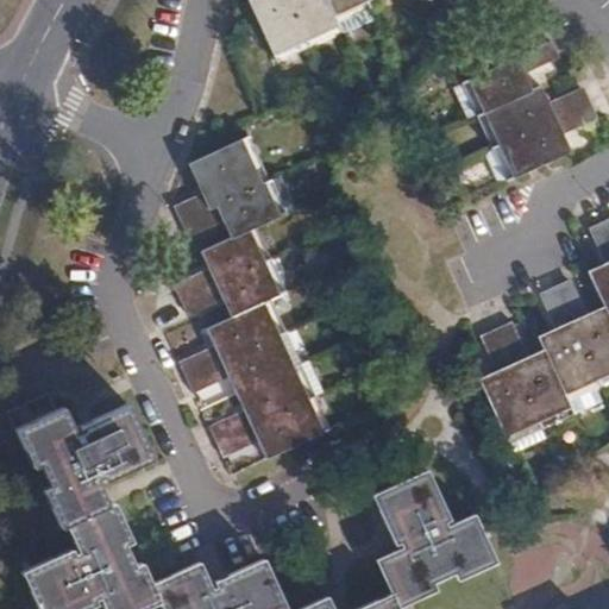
[(307,41),(288,0),(249,0),(275,56),(307,41)]
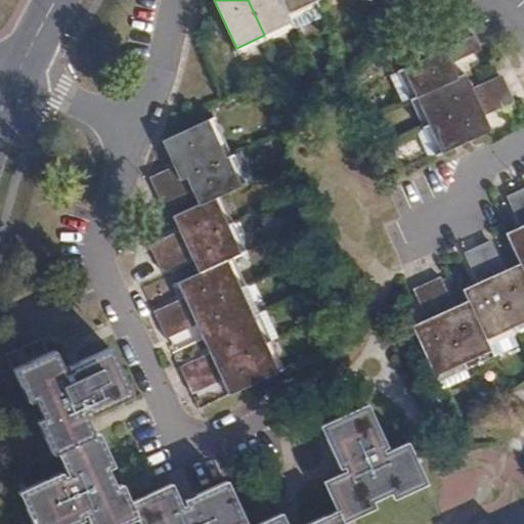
[(248,0),(264,35),(292,23),(281,0),(248,0)]
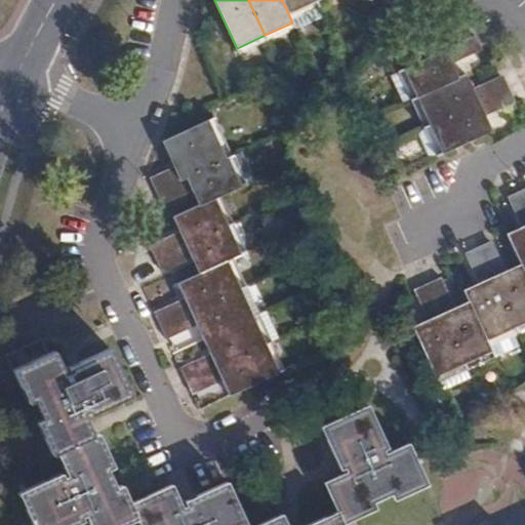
[(317,0),(316,0),(282,0),(292,23),(321,9),(317,0)]
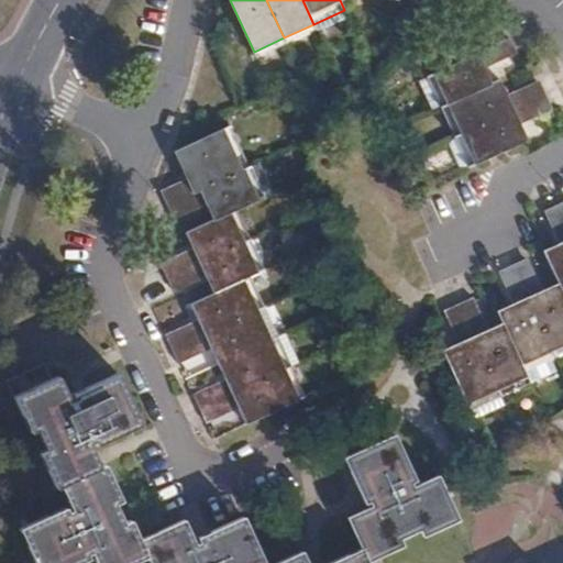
[(434,75),(449,105),(495,85),(488,69),(520,55),(514,40),(434,75)]
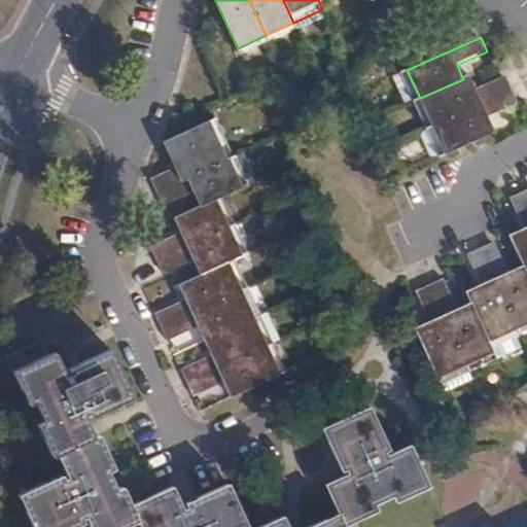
[(420,98),(431,126),(513,90),(507,76),(477,90),(470,75),(463,79),(420,98)]
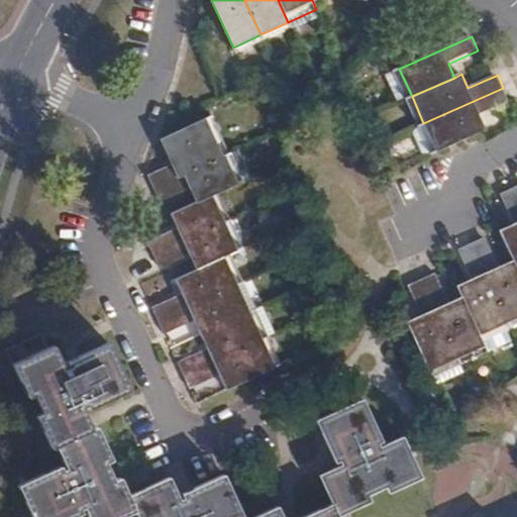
[(503,88),(423,123),(415,133),(424,153),(437,151),(487,130),(480,115),(509,101),(503,88)]
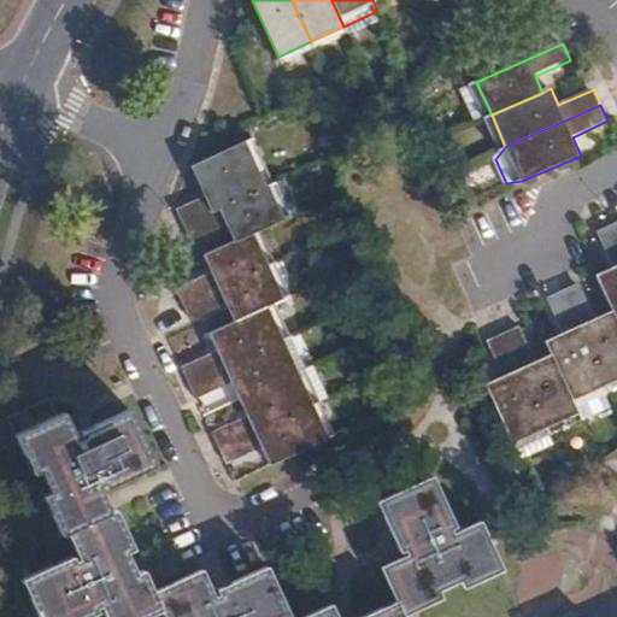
[(184,223),(266,186),(246,141),(192,166),(205,195),(177,207),(184,223)]
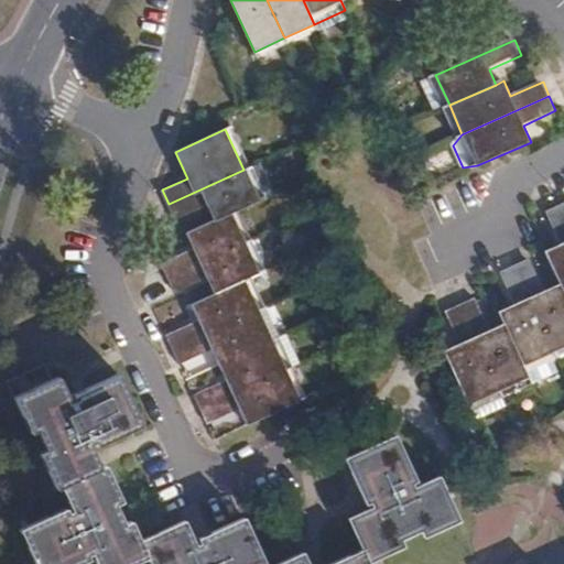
[(207,205),(215,220),(232,213),(261,199),(247,169),(243,170),(169,204),(175,219),(207,205)]
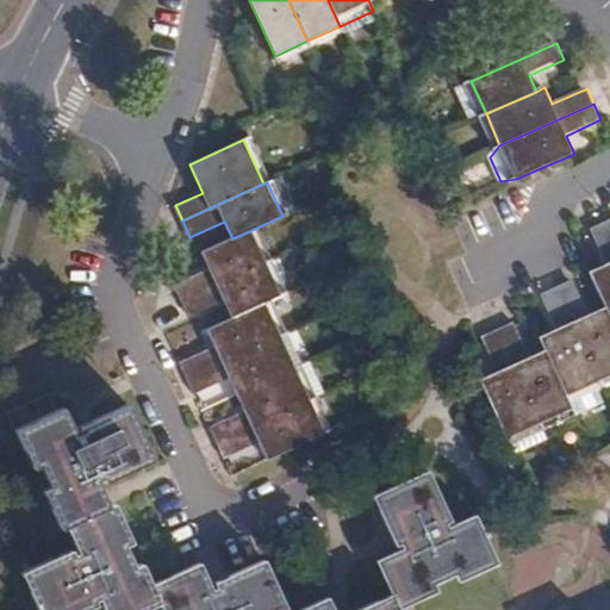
[(591,274),(607,309),(609,316),(609,225),(609,224),(593,231),(609,266),(591,274)]
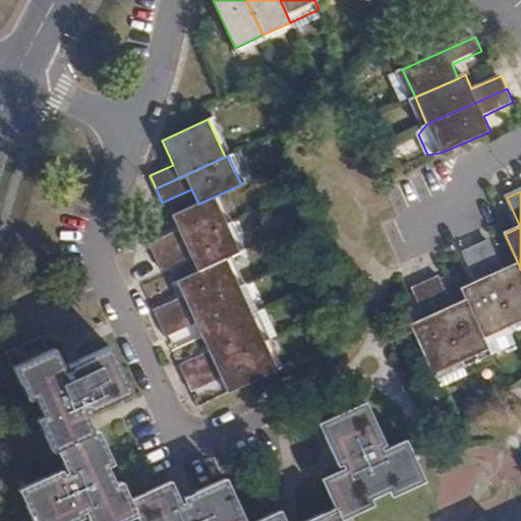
[(149,243),(155,256),(227,224),(215,196),(198,204),(174,215),(180,229),(149,243)]
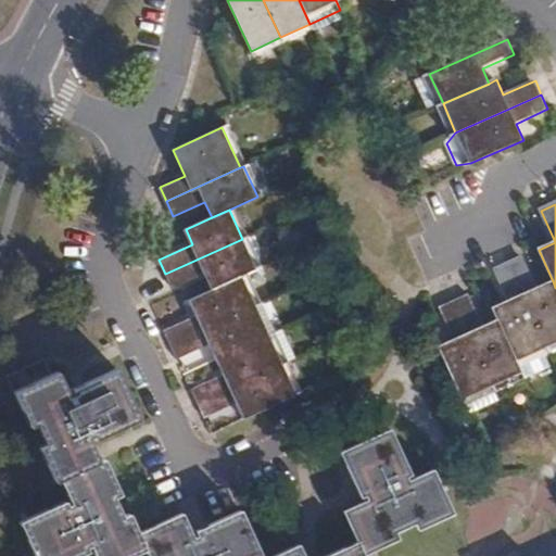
[(212,289),(241,276),(256,269),(242,239),(165,274),(173,289),(205,274),(212,289)]
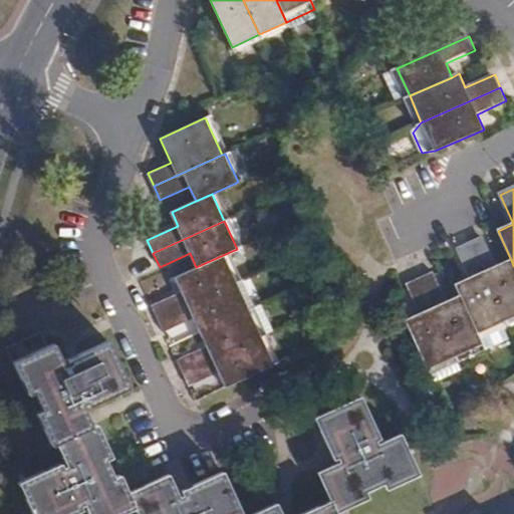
[(470,244),(504,318),(513,313),(513,266),(511,260),(497,266),(484,238),(470,244)]
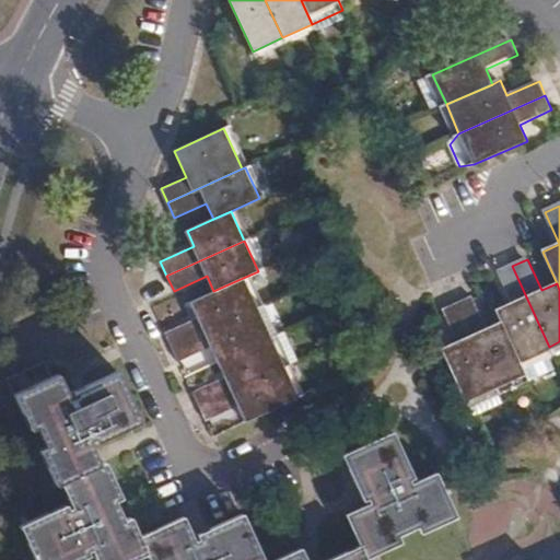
[(501,319),(520,361),(549,347),(512,266),(498,272),(511,300),(494,307),(501,319)]
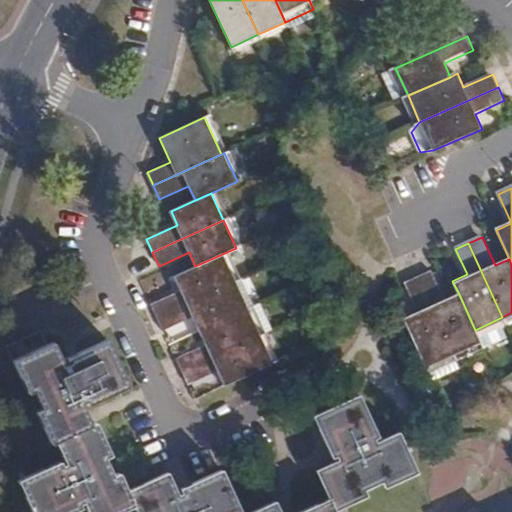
[(151,305),(157,318),(235,283),(222,254),(195,266),(174,276),(181,291),(151,305)]
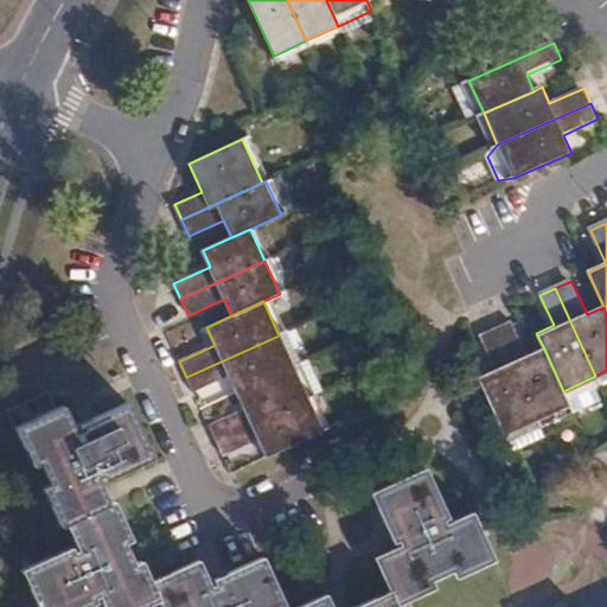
[(511,319),(494,326),(536,419),(568,404),(563,391),(543,346),(526,353),(511,319)]
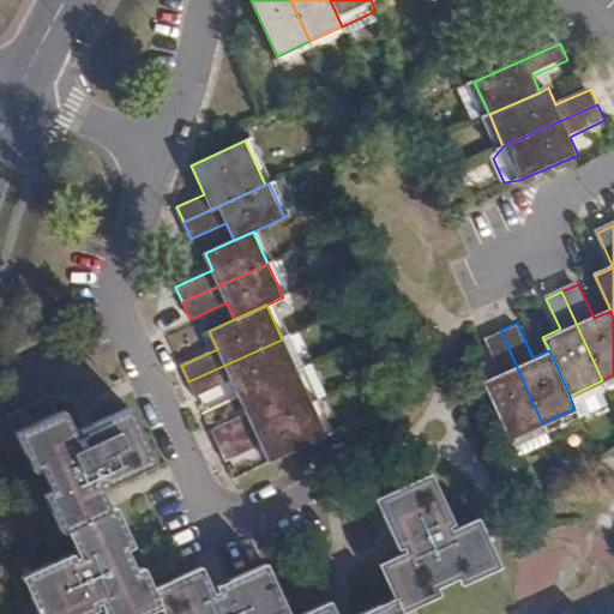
[(500,372),(482,379),(515,450),(547,435),(542,423),(500,330),(485,337),(500,372)]
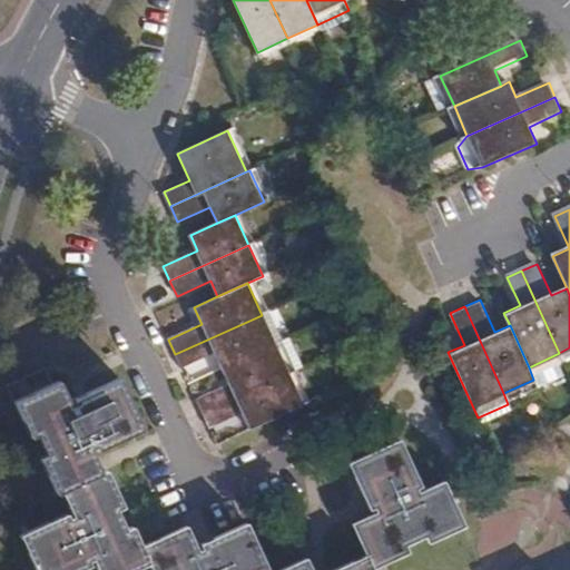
[(215,354),(222,369),(275,344),(262,315),(175,354),(182,369),(215,354)]
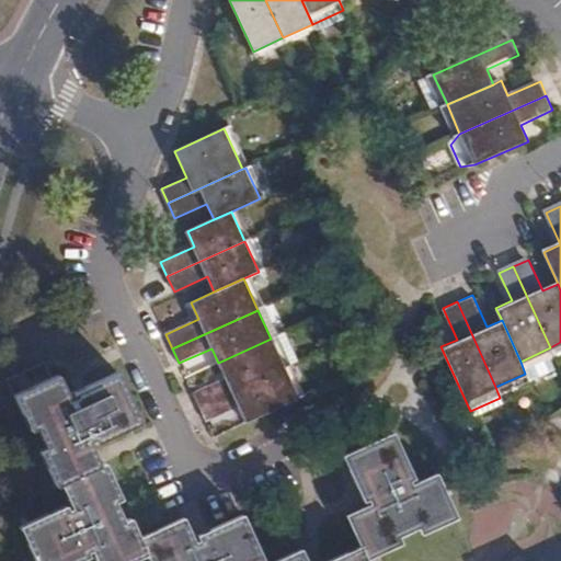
[(193,392),(199,405),(284,367),(296,363),(283,333),(271,339),(218,363),(225,378),(193,392)]
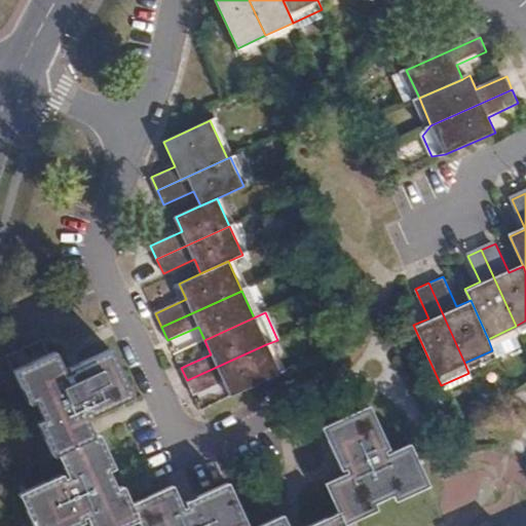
[(266,344),(187,380),(193,395),(223,381),(229,396),(266,379),(279,374),(266,344)]
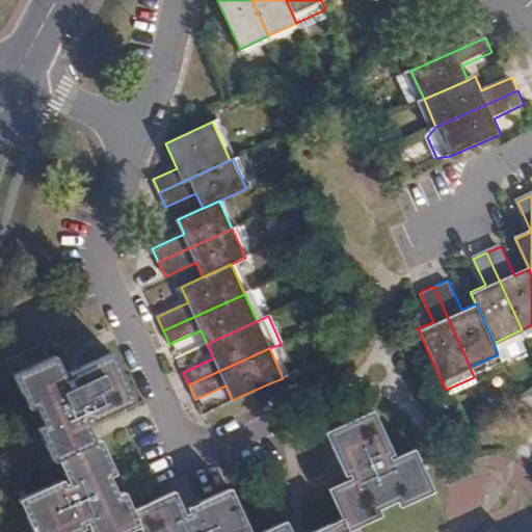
[(64,375),(55,354),(11,374),(28,409),(35,406),(43,423),(35,426),(52,460),(57,457),(97,440),(86,417),(90,415),(91,418),(134,399),(111,350),(68,371),(69,374),(64,375)]
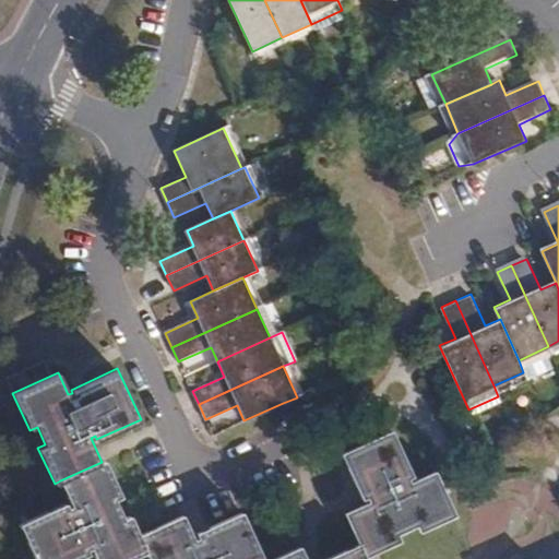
[(351,510),(345,512),(359,543),(366,557),(371,555),(401,542),(397,535),(418,526),(421,532),(458,514),(437,470),(413,482),(411,477),(414,475),(394,430),(344,453),(364,498),(368,497),(370,501),(351,510)]
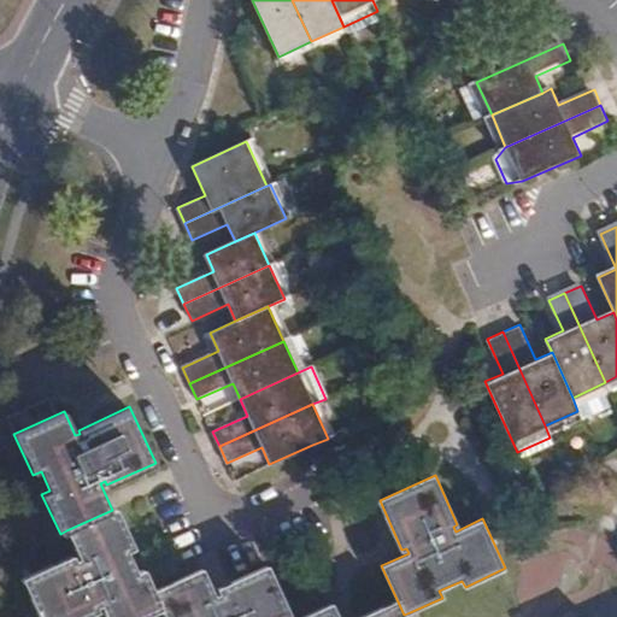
[(112,510),(66,530),(78,556),(74,557),(72,554),(21,577),(39,616),(82,616),(97,611),(94,607),(99,605),(104,616),(142,616),(163,609),(154,592),(144,568),(136,571),(128,552),(135,548),(117,507),(112,510)]
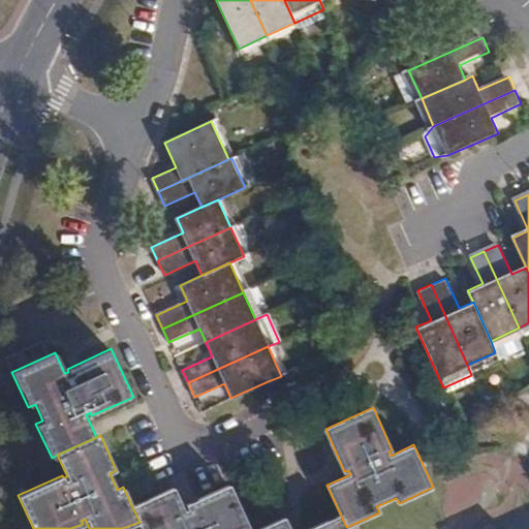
[(185,508),(175,488),(132,507),(139,522),(143,528),(252,528),(231,484),(187,504),(188,507),(185,508)]
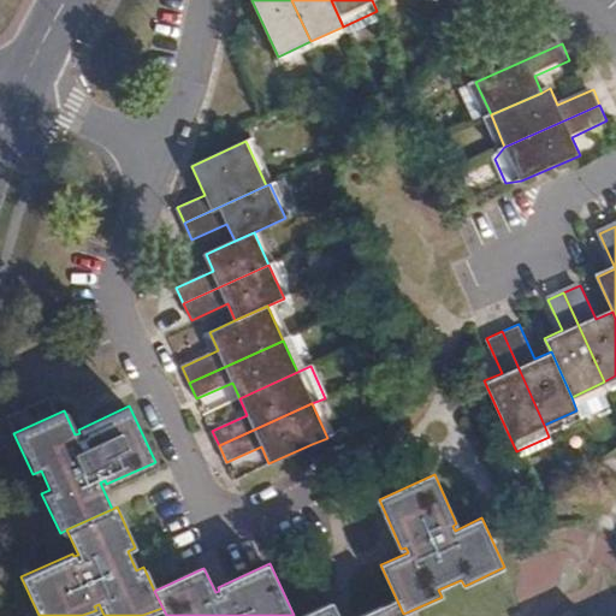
[(337,615),(331,603),(301,615),(404,615),(403,614),(396,598),(355,615),(337,615)]
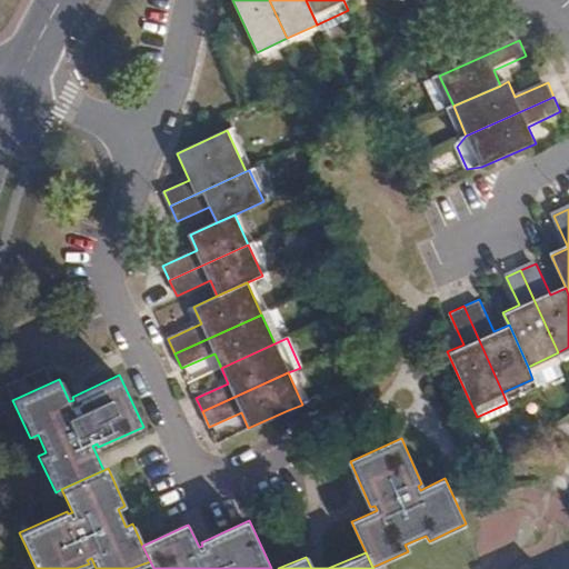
All buildings are outlined.
